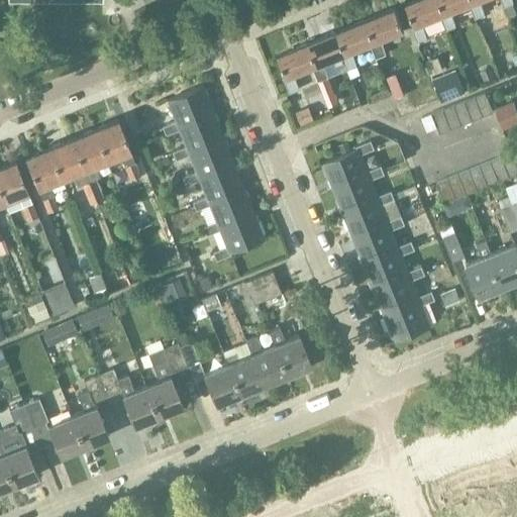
[(421,22),(439,15),(444,13),(438,0),(416,0),(407,4),(414,25),(411,26),(417,42),(427,37),(421,22)]
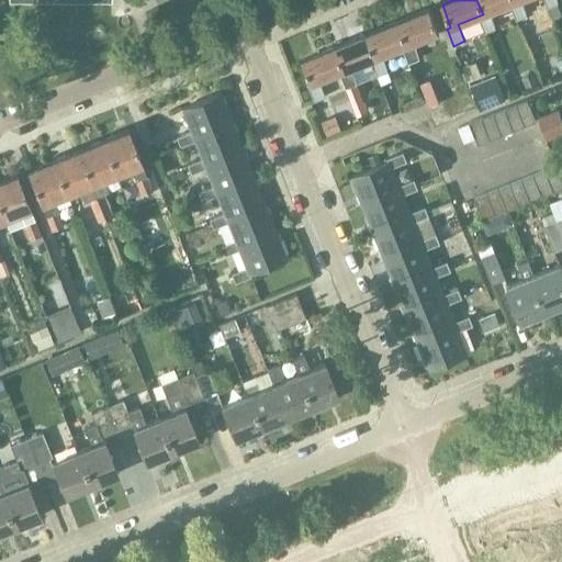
[(490,12),(510,3),(514,1),(513,0),(476,0),(483,14),(478,17),(484,33),(496,29),(490,12)]
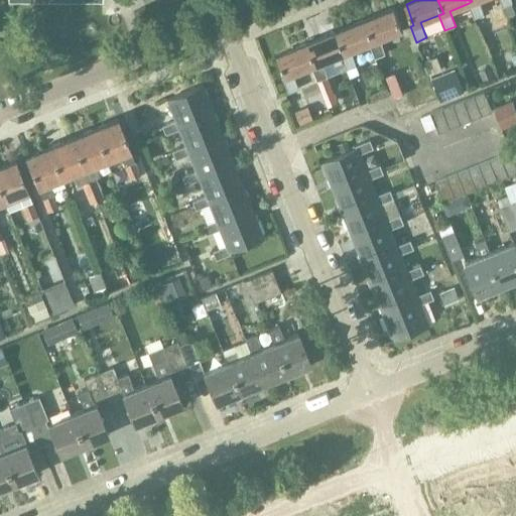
[(478,0),(471,0),(472,1),(469,3),(474,19),(484,15),(478,0)]
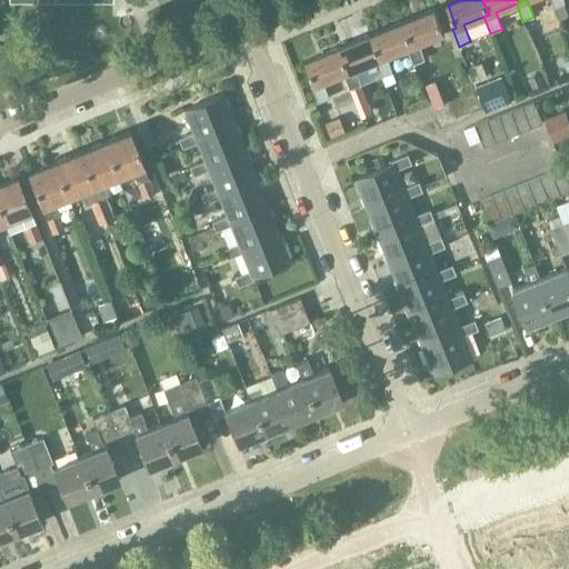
[(411,46),(407,47),(413,65),(425,60),(418,42),(443,32),(435,9),(402,22),(411,46)]
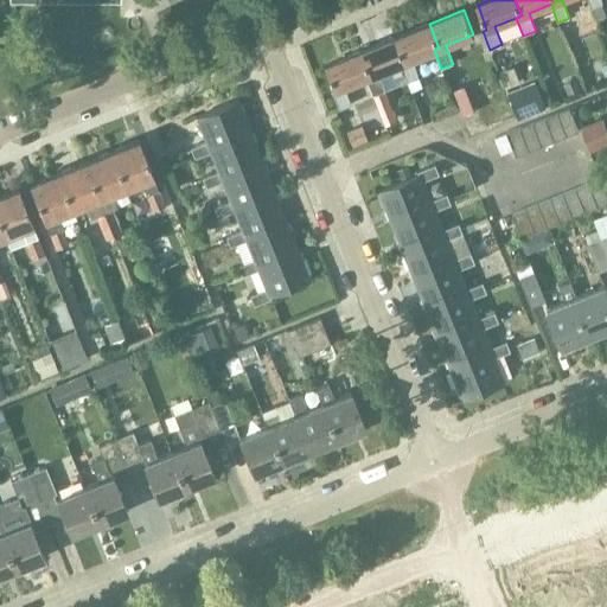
[(411,59),(434,50),(439,49),(429,24),(395,38),(406,62),(400,64),(407,83),(419,77),(411,59)]
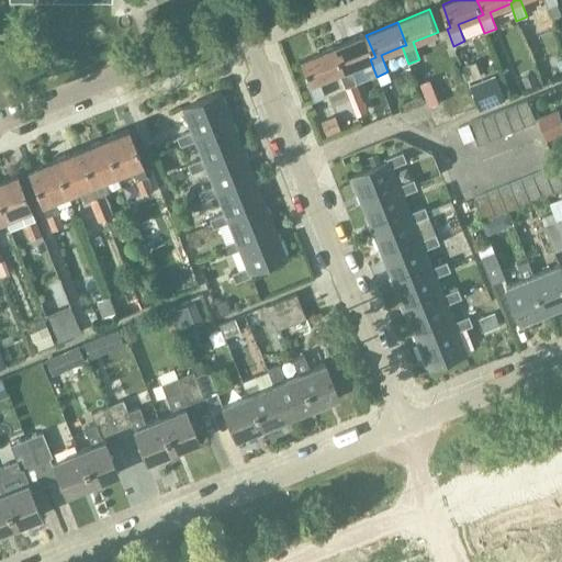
[(350,67),(370,59),(375,57),(366,35),(335,47),(344,70),(339,71),(346,89),(357,85),(350,67)]
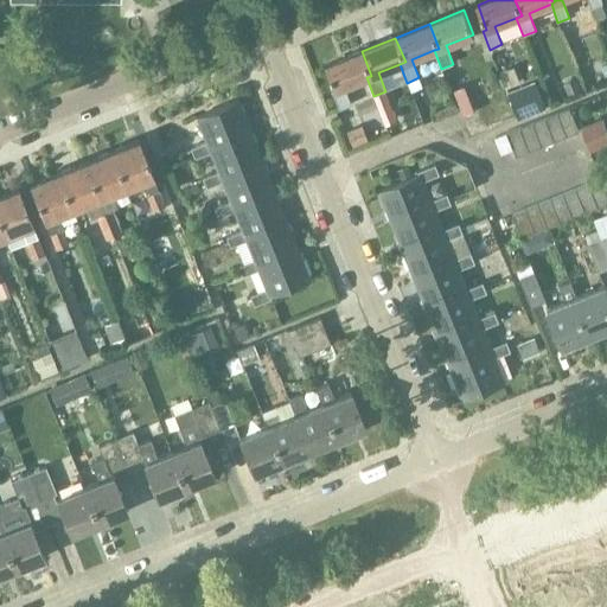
[(345,87),(366,77),(371,76),(362,51),(327,65),(336,89),(332,91),(339,110),(351,104),(345,87)]
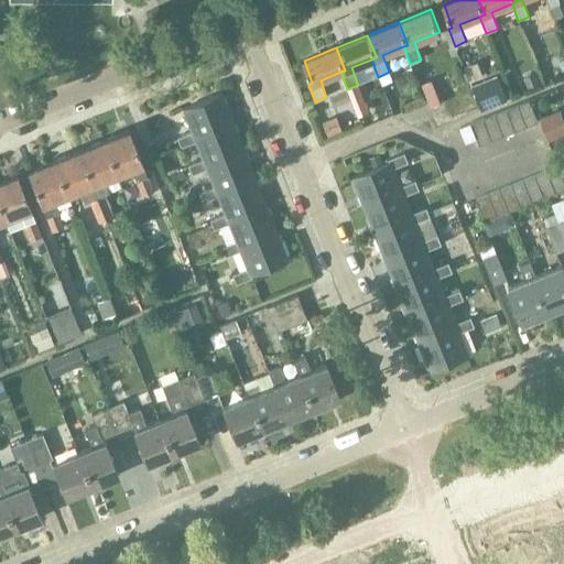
[(474,60),(462,65),(468,79),(480,75),(474,60)]
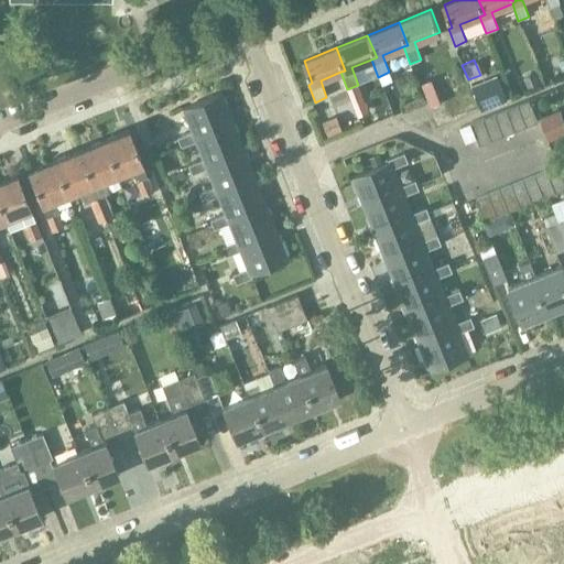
[(481,111),(507,102),(499,82),(474,90),(481,111)]
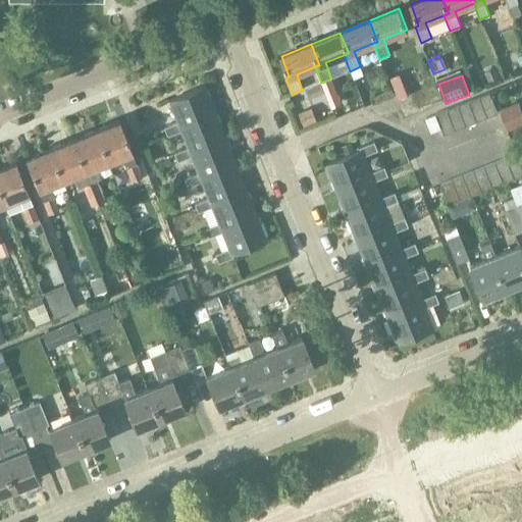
[(177,126),(213,112),(203,87),(167,101),(176,122),(163,127),(166,136),(179,129),(177,126)]
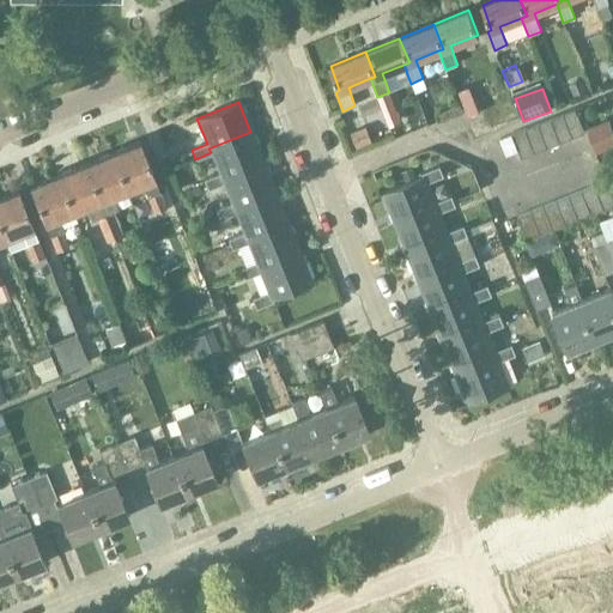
[(477,134),(496,126),(484,102),(466,110),(477,134)]
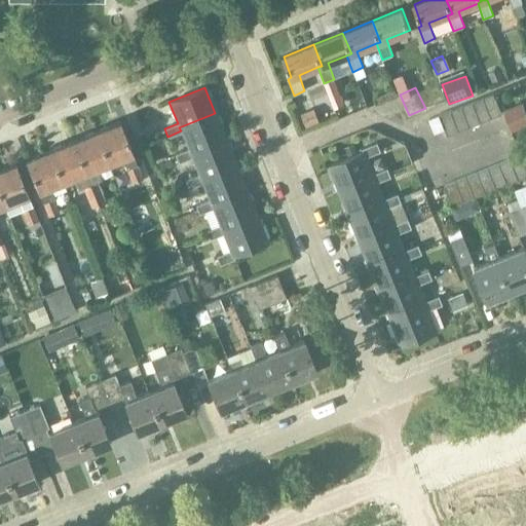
[(490,119),(501,115),(493,94),(483,98),(490,119)]
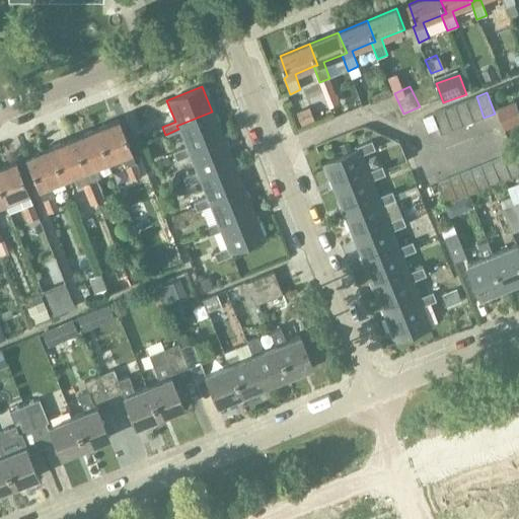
[(311,112),(325,110),(325,95),(311,96),(311,112)]
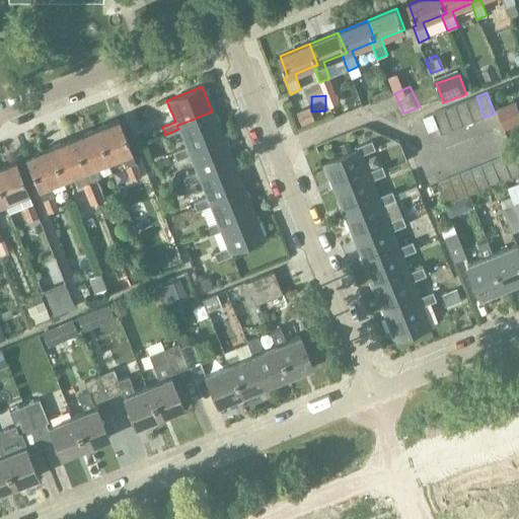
[(473,122),(484,118),(476,96),(465,101),(473,122)]
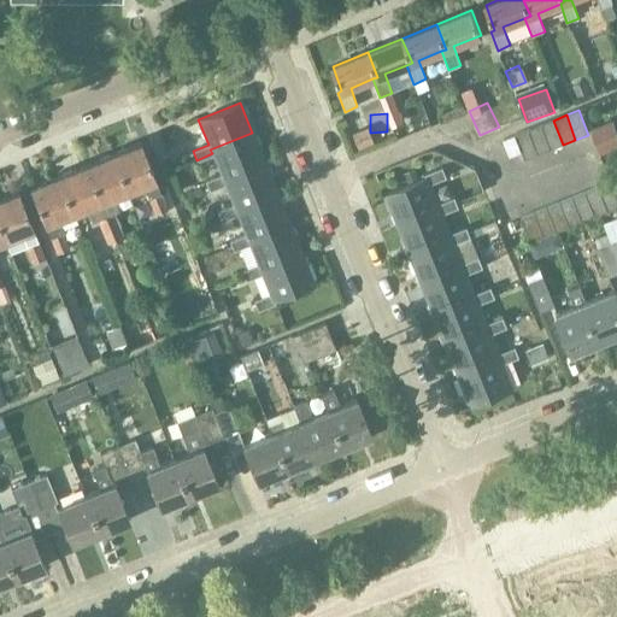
[(550,150),(563,145),(553,121),(540,125),(550,150)]
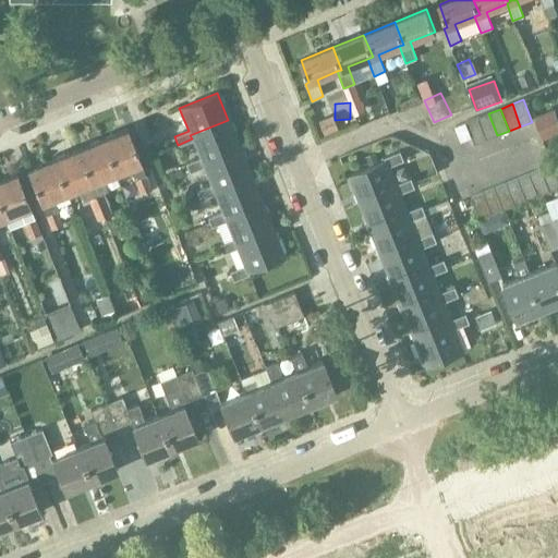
[(322,132),(336,125),(330,112),(316,118),(322,132)]
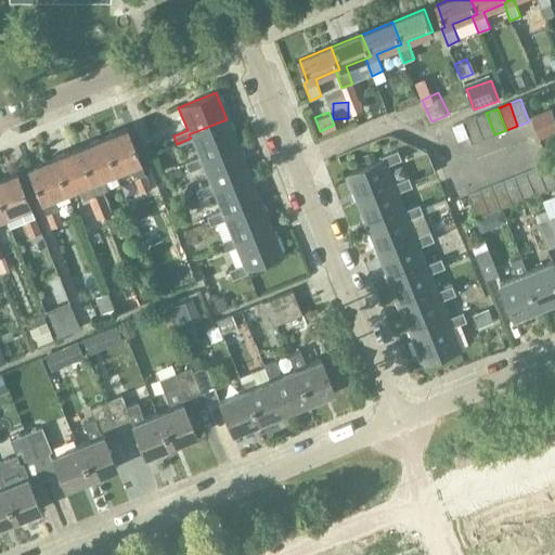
[(482,139),(494,134),(486,113),(474,117),(482,139)]
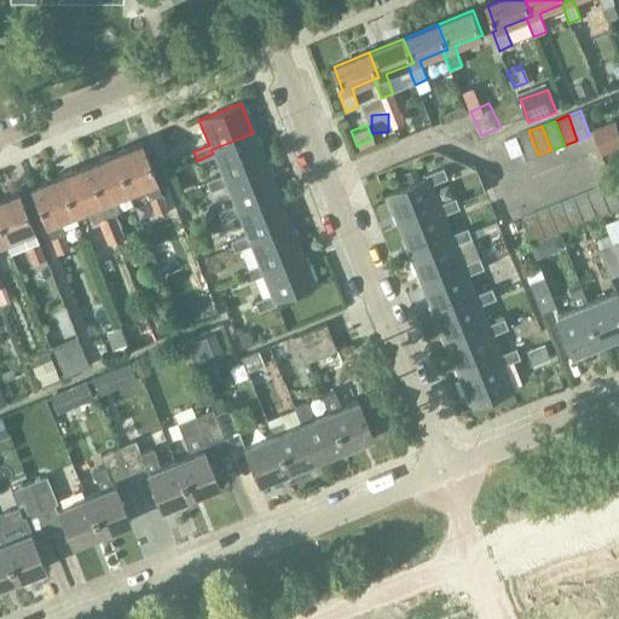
[(591,134),(599,151),(618,143),(618,134),(615,126),(591,134)]
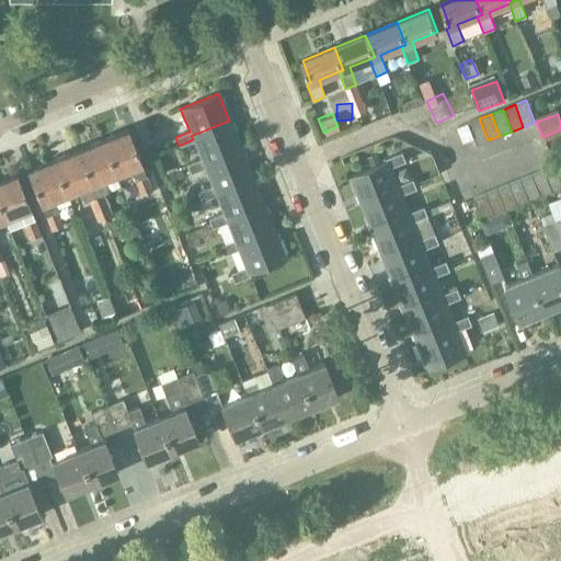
[(477,146),(488,140),(479,118),(468,123),(473,137),(477,146)]
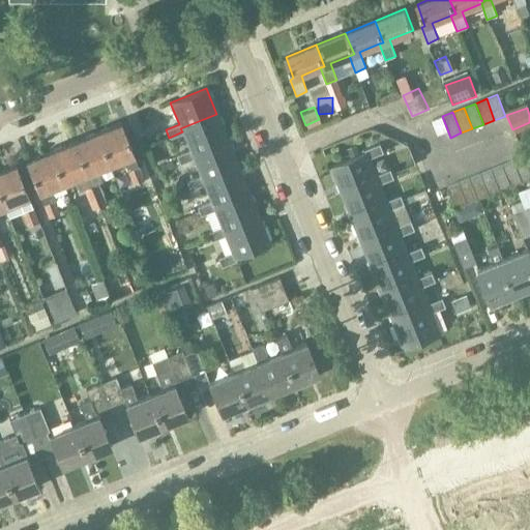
[(192,154),(227,140),(216,114),(180,128),(182,131),(189,150),(176,155),(179,163),(193,157),(192,154)]
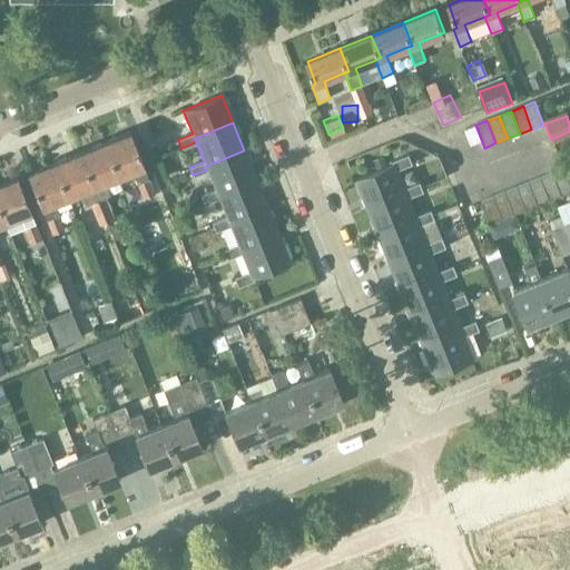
[(474,125),(464,129),(471,144),(481,139),(474,125)]
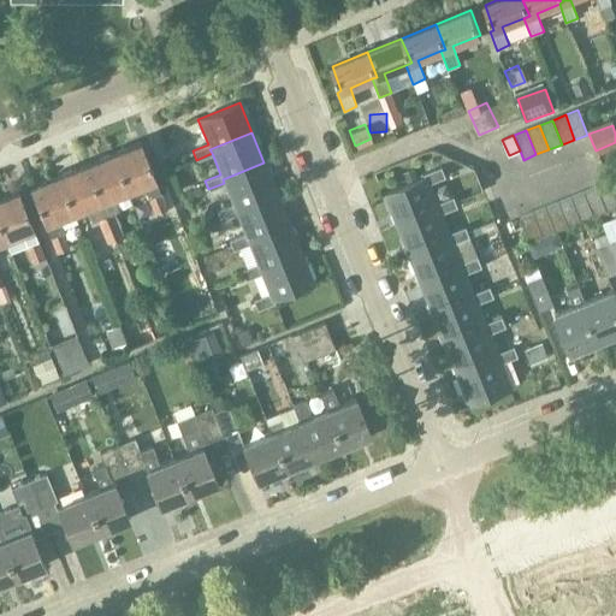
[(138,142),(112,154),(126,190),(141,184),(147,199),(148,199),(154,213),(166,208),(160,194),(154,179),(138,142)]
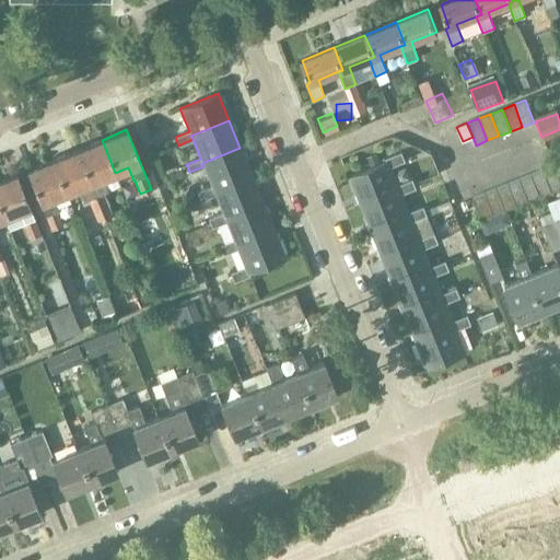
[(101,178),(115,173),(102,140),(77,150),(90,183),(95,196),(102,193),(106,191),(101,178)]
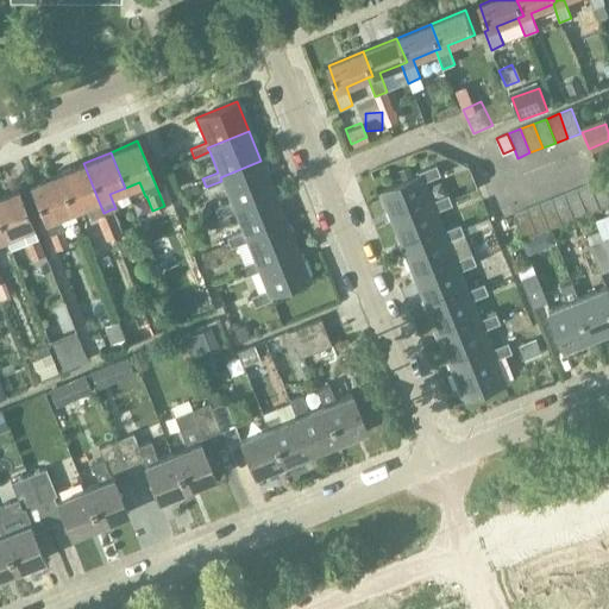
[(232,207),(272,189),(261,161),(220,177),(221,181),(230,202),(214,208),(218,217),(233,211),(232,207)]
